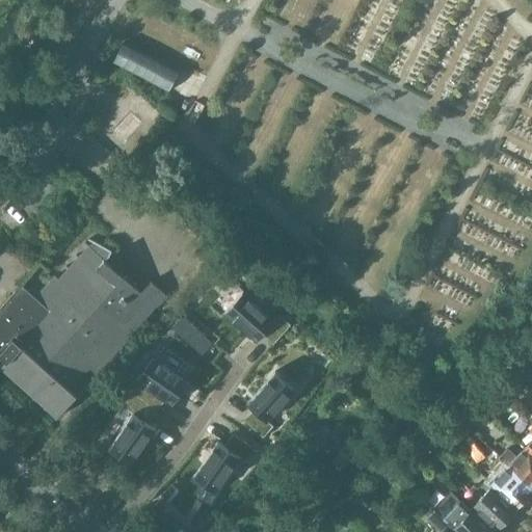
[(180,67),(125,41),(113,64),(168,90),(180,67)]
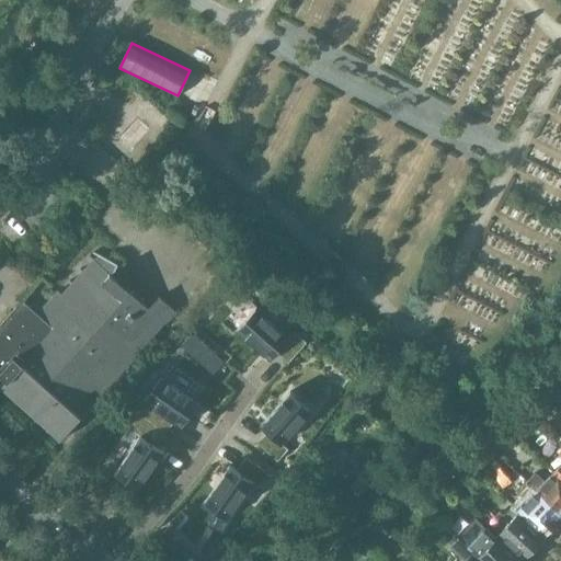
[(0,385),(37,419),(35,421),(60,443),(92,407),(83,399),(93,388),(102,396),(135,359),(133,357),(163,323),(165,325),(176,312),(164,301),(153,313),(113,276),(118,265),(94,253),(94,254),(99,256),(64,296),(44,278),(0,325),(0,385)]
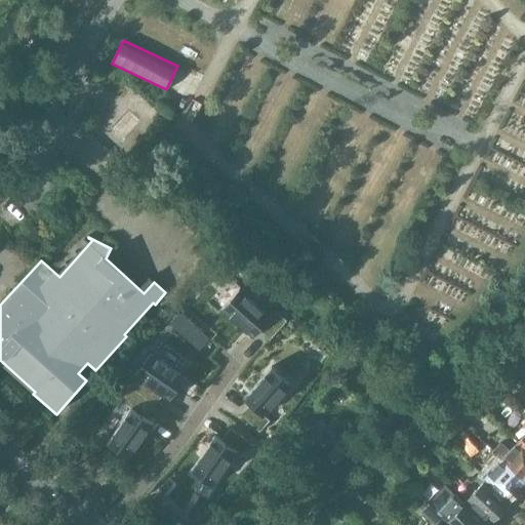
[(239,289),(221,309),(253,337),(259,331),(270,340),(287,321),(276,311),(270,316),(239,289)]
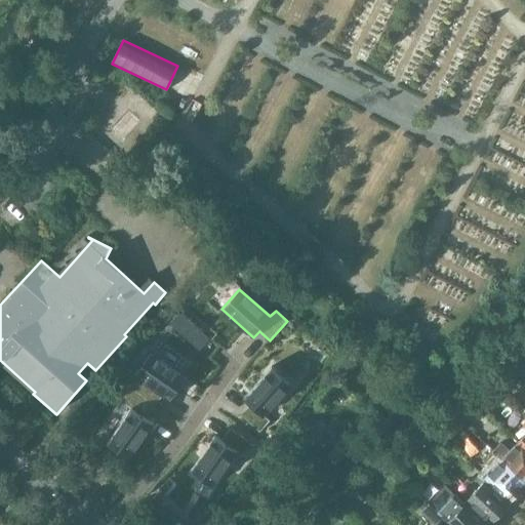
[(127,367),(118,379),(127,387),(155,406),(164,395),(170,399),(186,377),(151,353),(136,373),(127,367)]
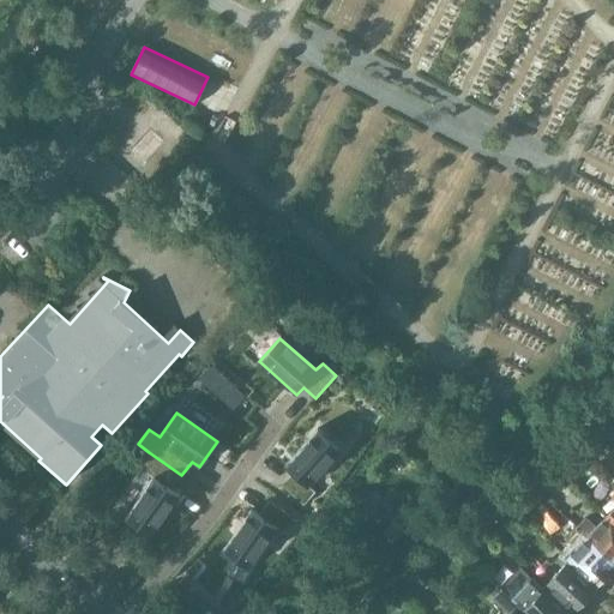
[(613,429),(613,416),(602,427),(611,434),(613,429)]
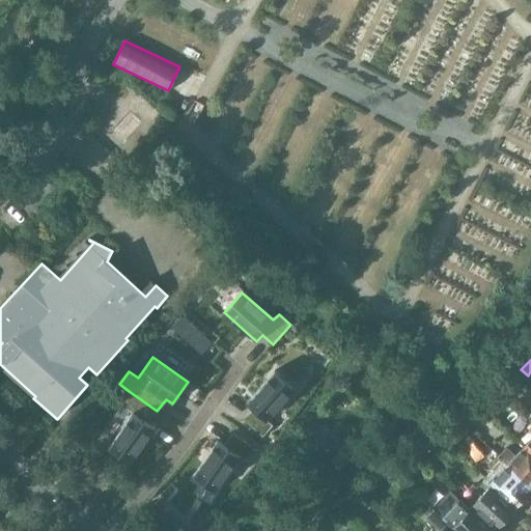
[(262,438),(266,435),(274,425),(269,421),(268,420),(296,389),(275,371),(246,403),(252,409),(243,419),(262,438)]
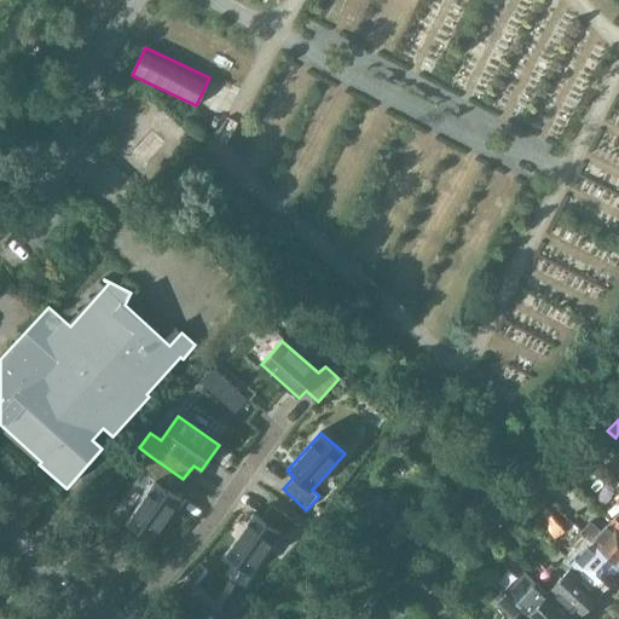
[(611,443),(602,435),(593,446),(600,453),(611,443)]
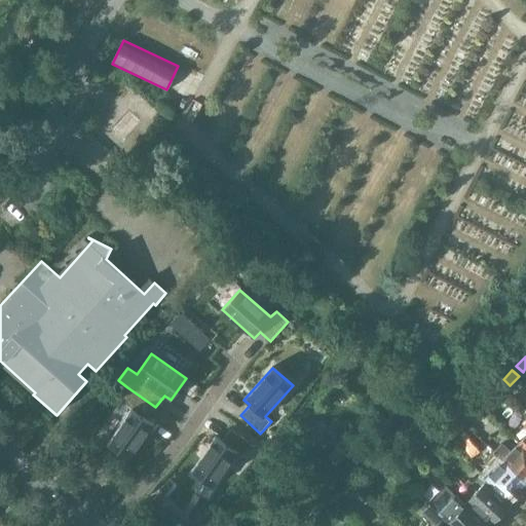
[(132,410),(107,444),(128,459),(154,423),(147,419),(155,407),(127,387),(118,401),(132,410)]
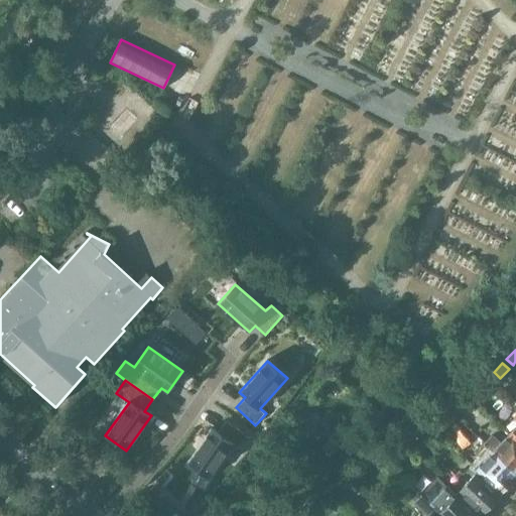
[(211,428),(187,463),(209,478),(232,444),(239,448),(248,436),(226,421),(218,432),(211,428)]
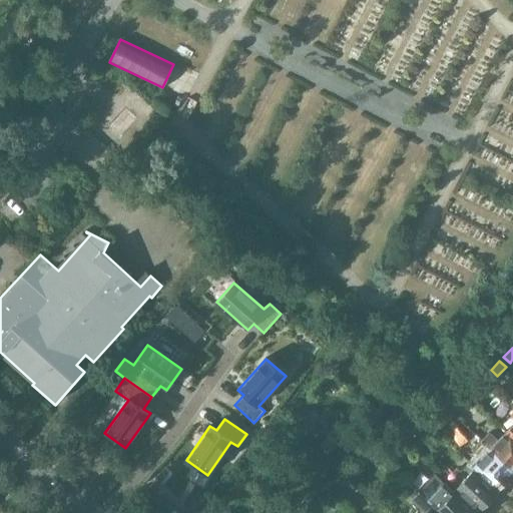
[(512,437),(507,431),(496,442),(491,438),(486,444),(491,449),(512,469),(512,437)]
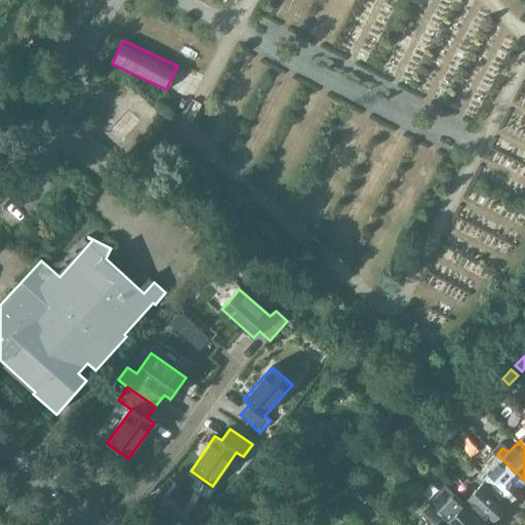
[(524,483),(524,480),(502,459),(485,477),(511,501),(513,500),(517,500),(522,494),(522,491),(523,489),(521,487),(524,483)]
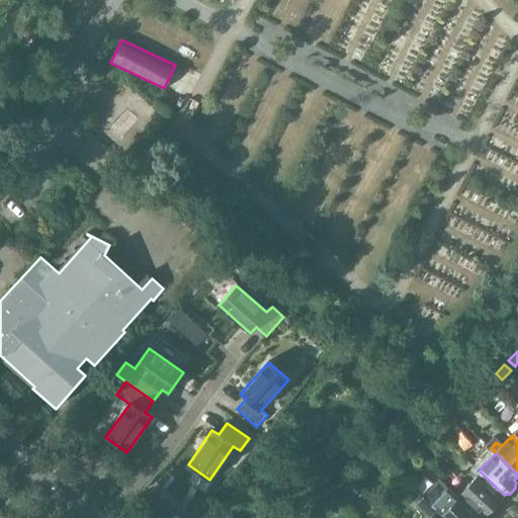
[(461,492),(460,493),(485,516),(486,514),(491,514),(495,509),(495,505),(502,498),(478,475),(477,476),(473,472),(458,488),(461,492)]
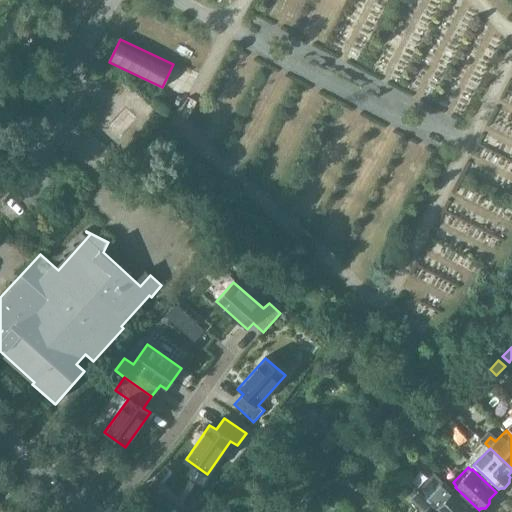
[(474,511),(443,481),(442,482),(434,474),(418,491),(429,502),(431,504),(439,511),(474,511)]
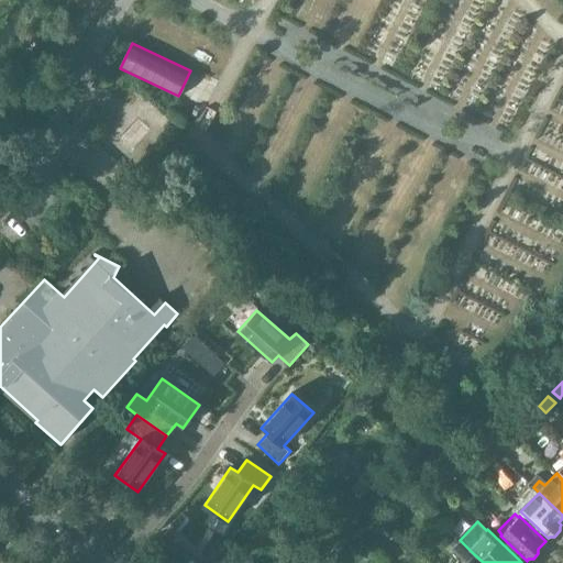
[(472,552),(460,540),(452,549),(462,559),(465,562),(474,554),(472,552)]
